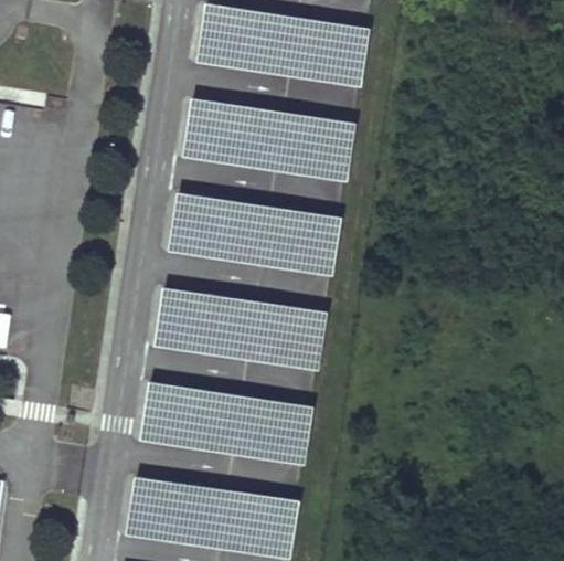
[(352,24),(203,1),(194,63),(343,85),(361,88),(370,27),(352,24)]
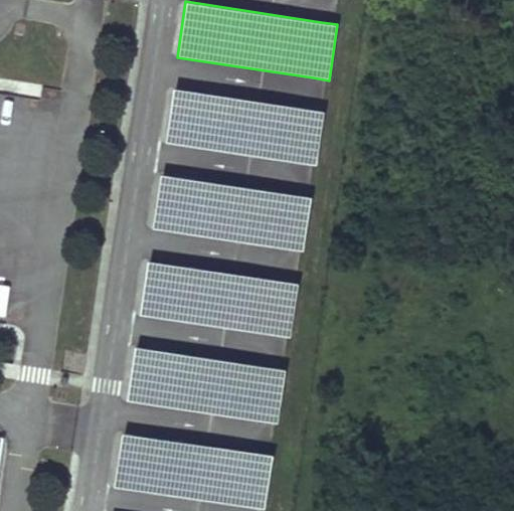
[(325,113),(173,90),(164,146),(316,168),(325,113)]
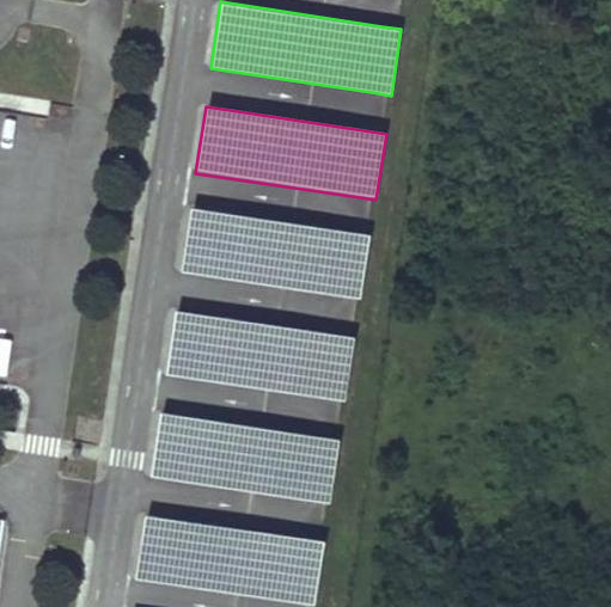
[(352,232),(191,208),(182,274),(341,298),(362,301),(372,235),(352,232)]
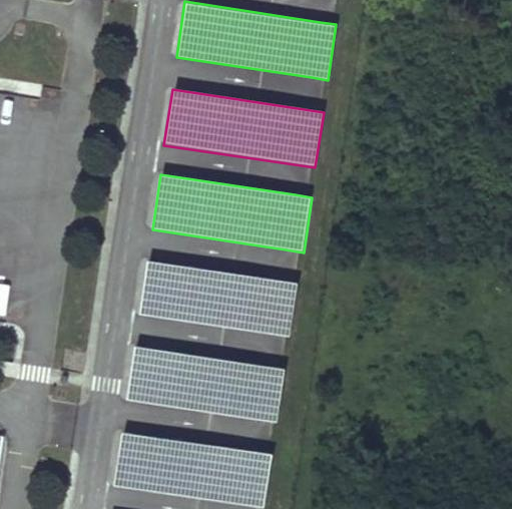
[(299,284),(147,261),(139,317),(291,339),(299,284)]
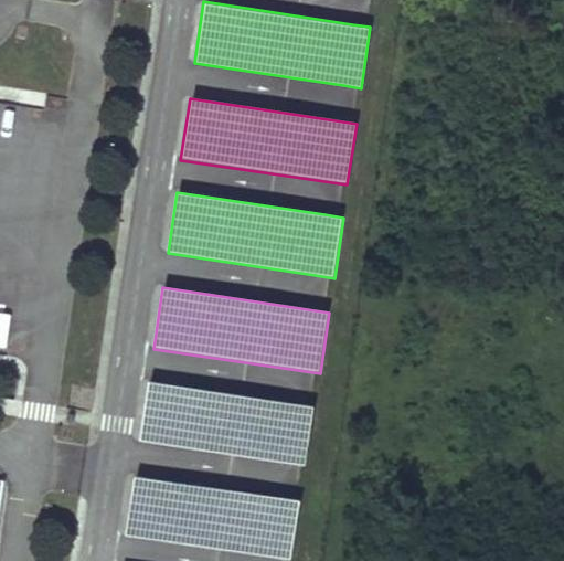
[(297,403),(148,381),(139,443),(287,465),(306,468),(315,406),(297,403)]
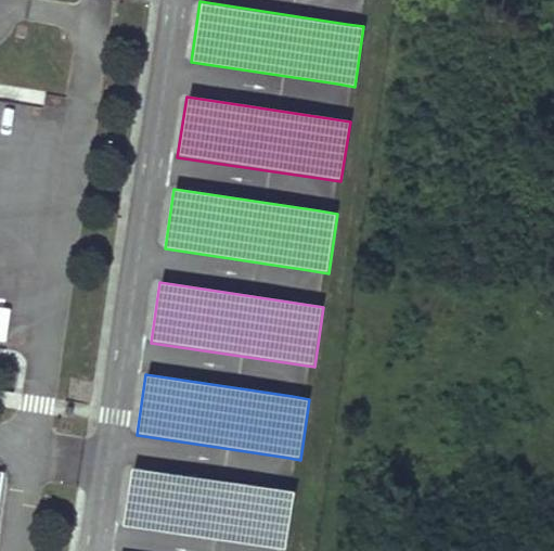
[(295,491),(131,466),(123,527),(272,550),(286,550),(295,491)]
